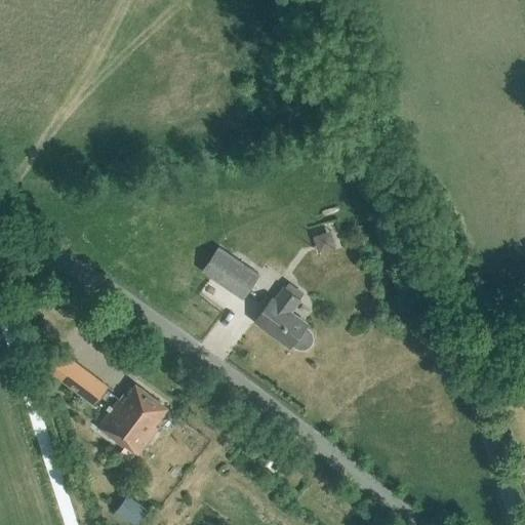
[(325,229),(324,246),(339,247),(340,229),(325,229)]
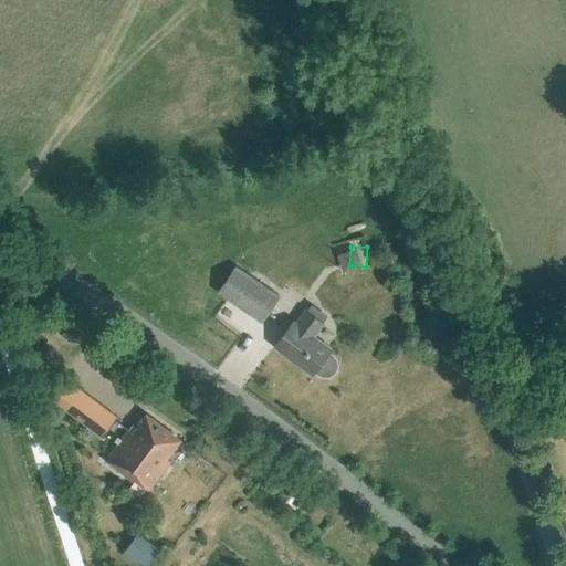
[(219,290),(262,320),(279,295),(237,265),(219,290)]
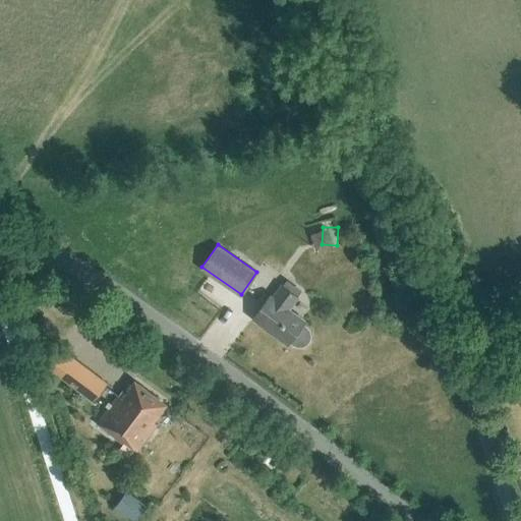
[(288,343),(289,341),(292,343),(297,346),(302,346),(307,344),(310,340),(311,334),(310,329),(308,327),(305,325),(303,323),(304,322),(288,309),(297,296),(282,285),(273,297),(270,295),(253,317),(288,343)]
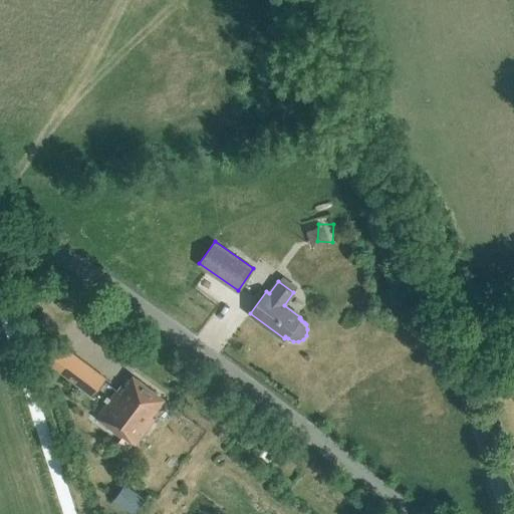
[(106,378),(62,344),(48,362),(91,397),(106,378)]
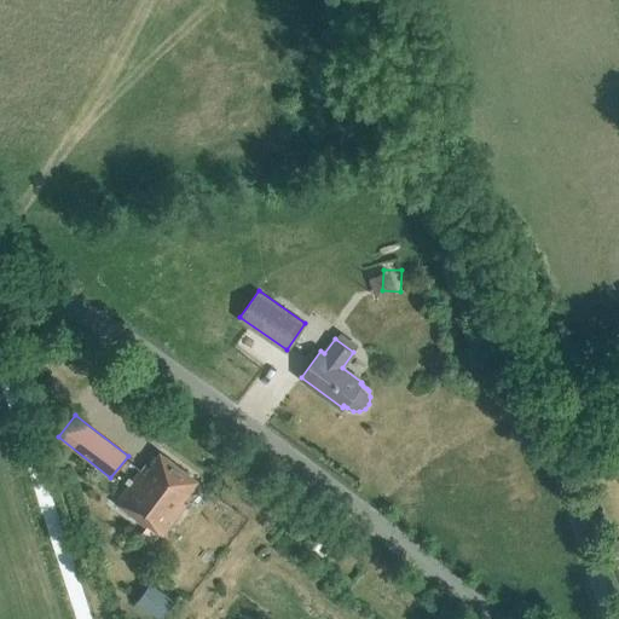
[(183,501),(197,480),(160,452),(145,473),(140,469),(115,503),(146,526),(149,524),(162,534),(186,503),(183,501)]
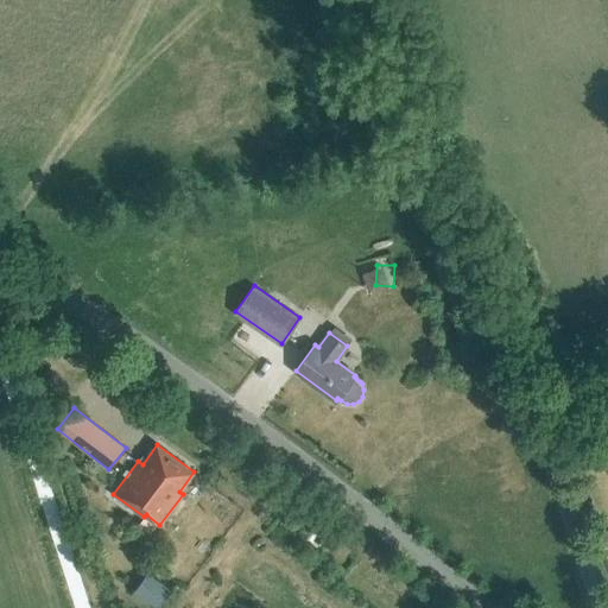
[(324,540),(314,532),(306,540),(317,549),(324,540)]
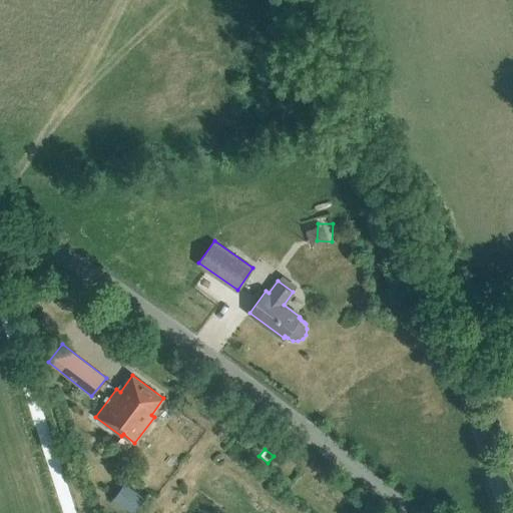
[(127,480),(115,499),(136,512),(148,494),(127,480)]
